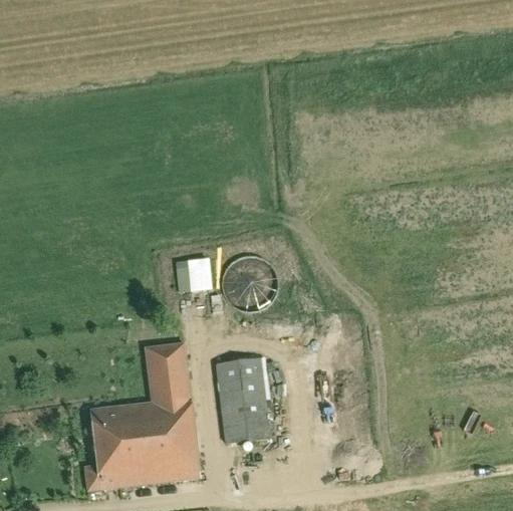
[(239,310),(248,312),(258,310),(266,306),(273,298),(276,289),(277,280),(274,271),(268,263),(260,258),(250,256),(241,257),(232,262),(226,269),(222,278),(222,288),(225,297),(231,305),(239,310)]
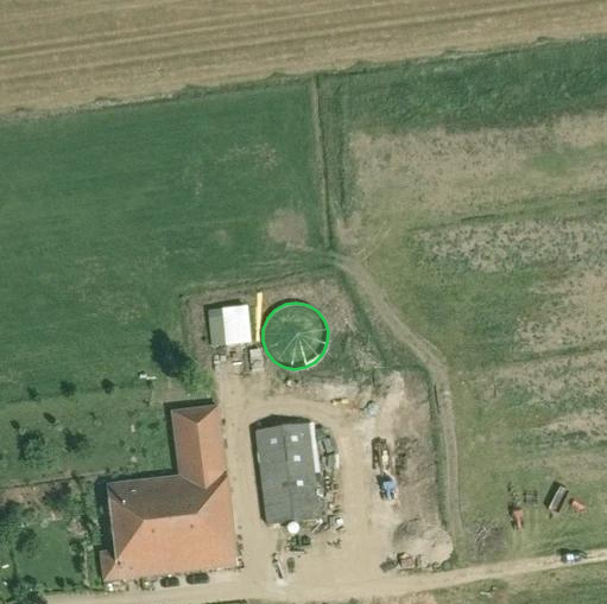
[(170,413),(178,475),(107,482),(113,548),(99,550),(101,578),(234,565),(225,470),(217,407),(170,413)]
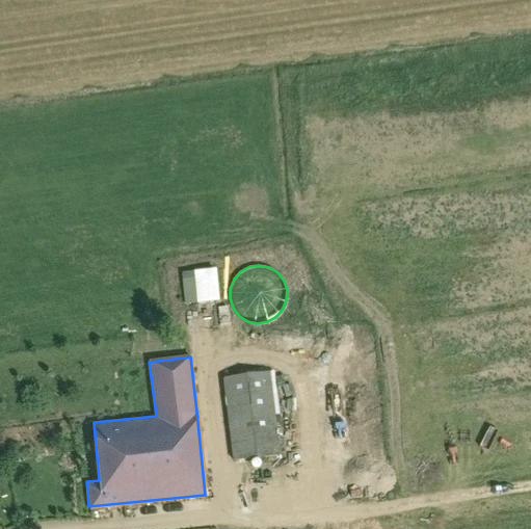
[(222,376),(234,458),(279,452),(267,370),(222,376)]
